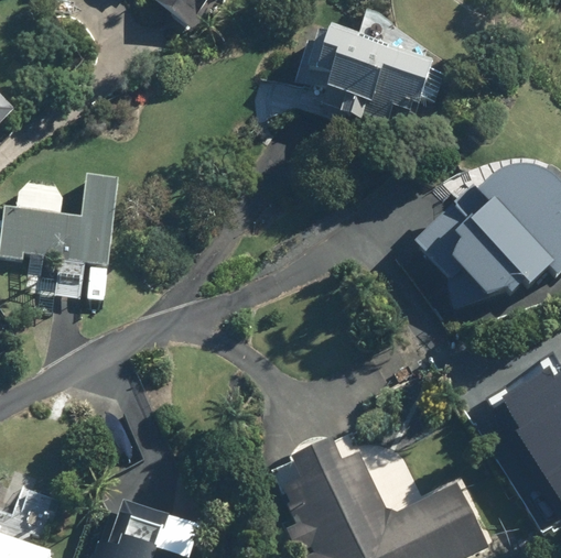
[(160,0),(195,28),(217,0),(160,0)]
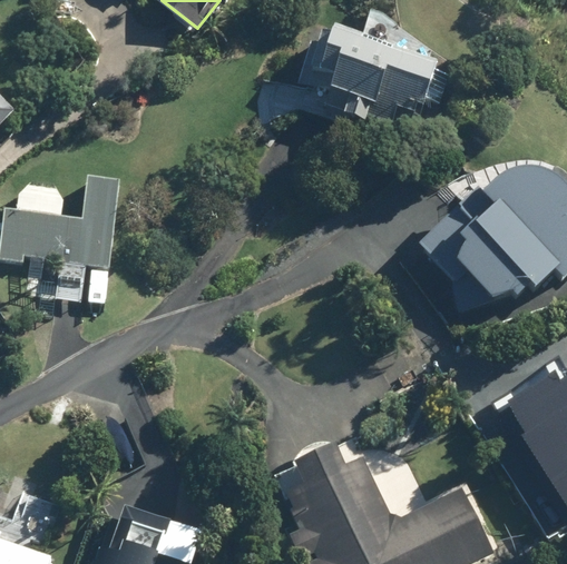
[(438,56),(335,22),(320,69),(336,75),(326,105),(390,126),(397,104),(419,111),(438,56)]
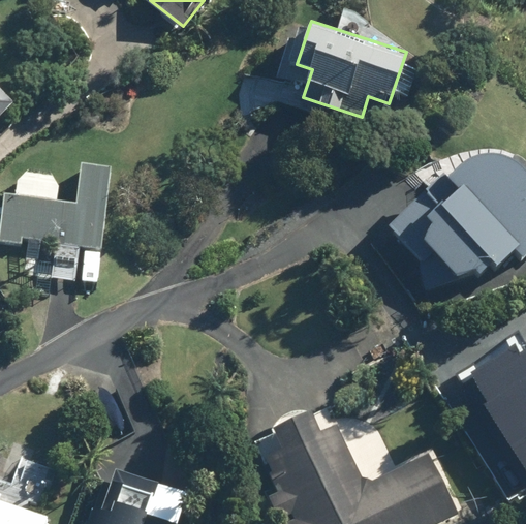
[(0,115),(16,100),(0,85),(0,115)]
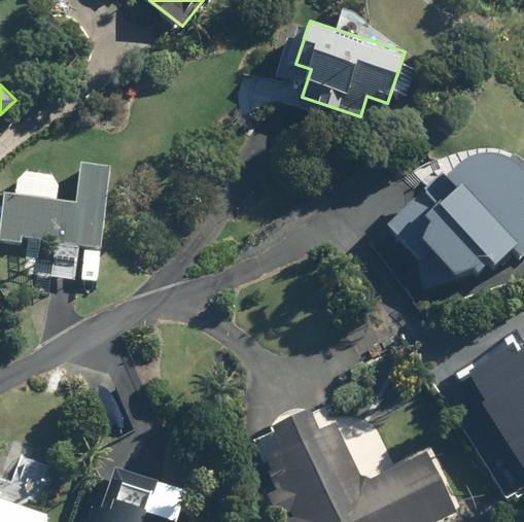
[(462,163),(453,171),(448,177),(443,172),(388,225),(418,255),(419,272),(423,287),(475,269),(479,273),(492,261),(497,266),(514,249),(521,256),(523,253),(523,169),(519,165),(503,155),(487,153),(474,157),(462,163)]
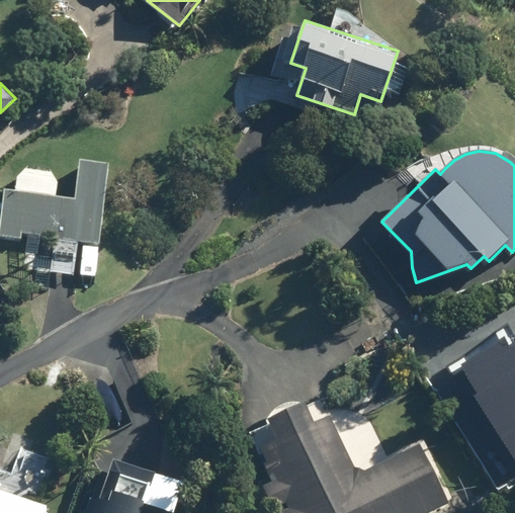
[(74,196),(4,187),(0,219),(0,234),(21,237),(21,231),(100,241),(110,163),(79,159),(74,196)]
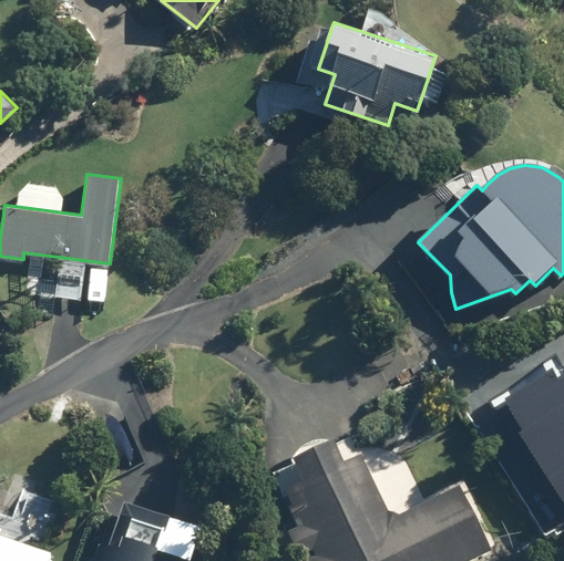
[(563,359),(492,405),(562,515),(563,513),(563,359)]
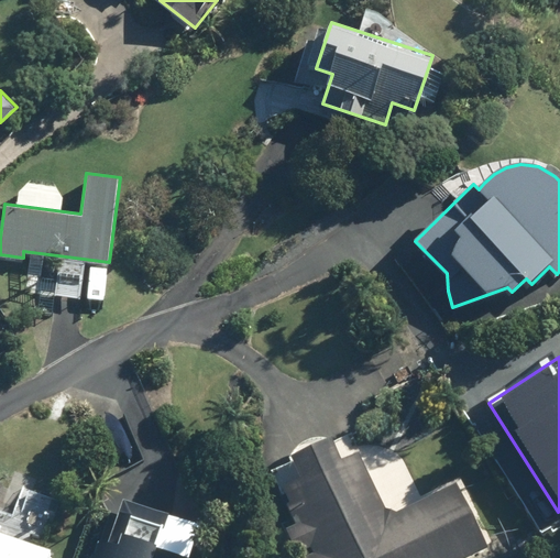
[(295,557),(457,557),(486,544),(454,480),(387,513),(357,450),(342,457),(331,436),(293,456),(304,477),(283,487),(299,521),(286,527),(297,550),(310,543),(314,549),(295,557)]
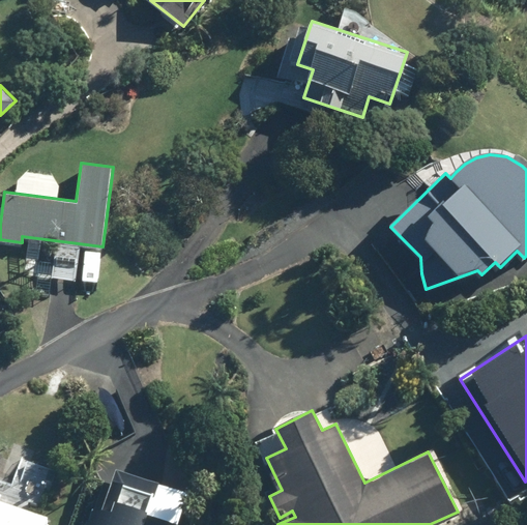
[(106,457),(81,524),(192,524),(204,491),(106,457)]
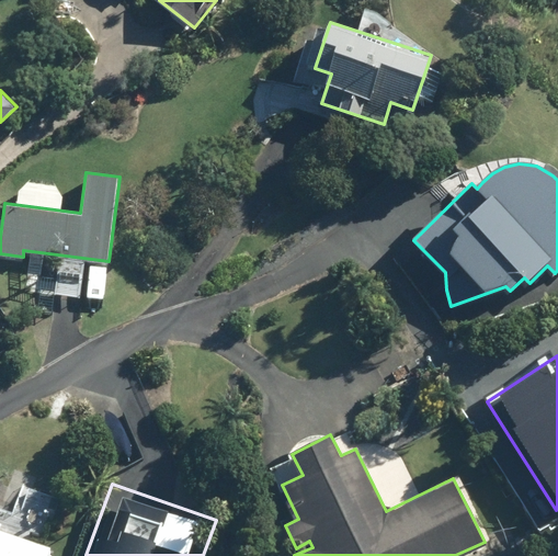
[(0,555),(48,555),(53,542),(0,524),(0,555)]
